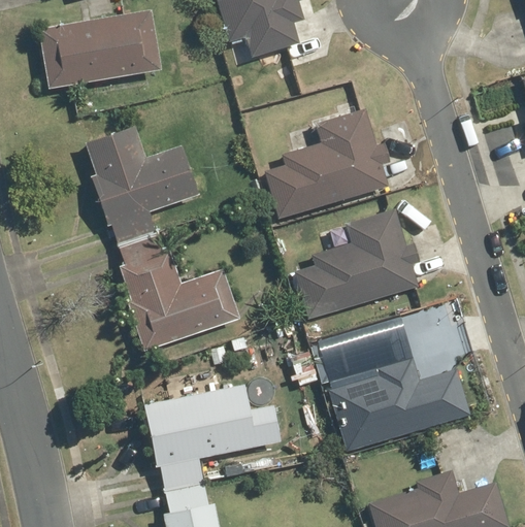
[(255,57),(300,44),(294,21),(302,18),(298,1),(302,0),(215,0),(227,44),(251,38),(255,57)]
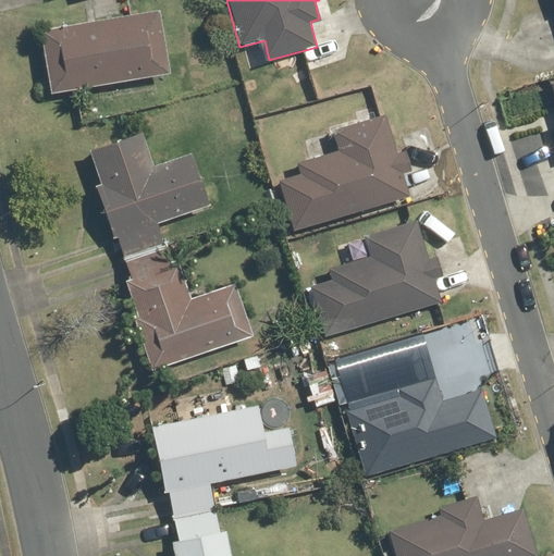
[(60,29),(41,32),(49,91),(170,75),(161,9),(60,23),(60,29)]
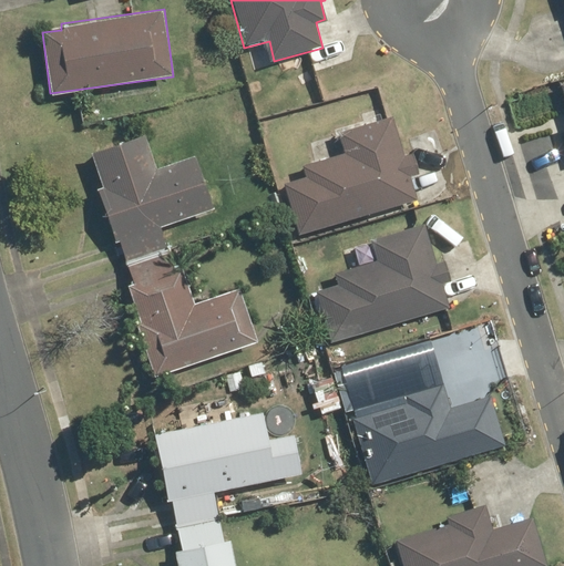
[(307,178),(286,185),(301,235),(417,199),(410,179),(420,176),(413,154),(406,156),(393,115),(338,132),(345,152),(304,165),(307,178)]
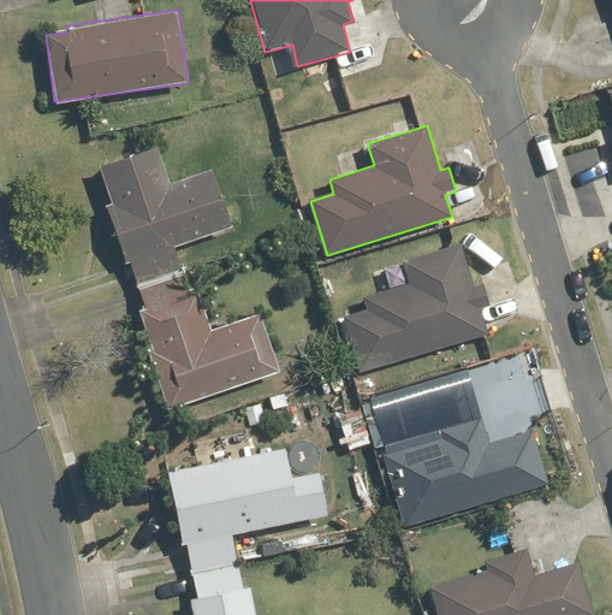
[(140,285),(185,270),(177,248),(232,229),(207,155),(170,167),(160,142),(99,163),(112,202),(102,205),(123,262),(131,260),(140,285)]
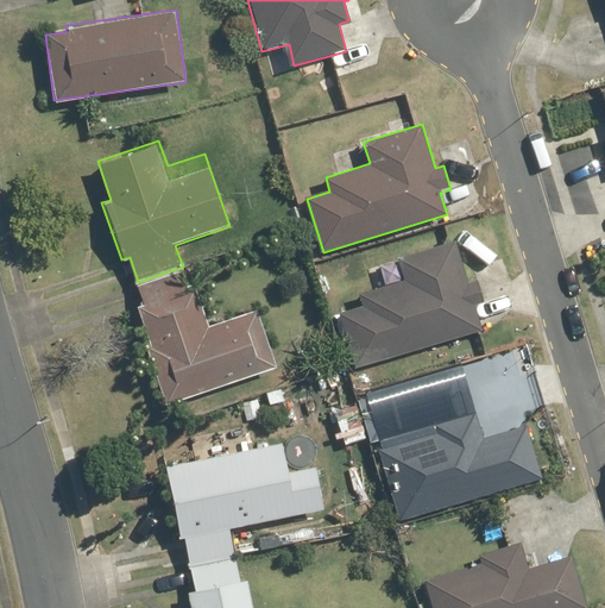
[(364,304),(341,311),(359,369),(481,331),(473,305),(483,301),(474,277),(465,280),(453,242),(396,259),(402,280),(360,293),(364,304)]
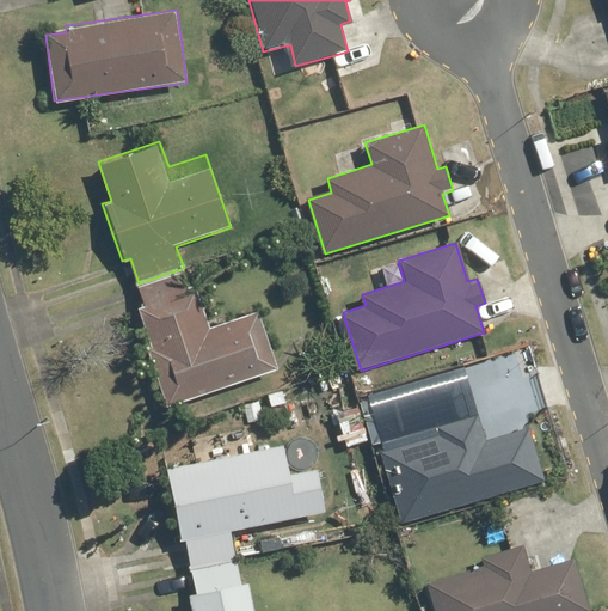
[(276,367),(255,310),(212,327),(190,270),(131,293),(152,344),(143,348),(166,409),(276,367)]
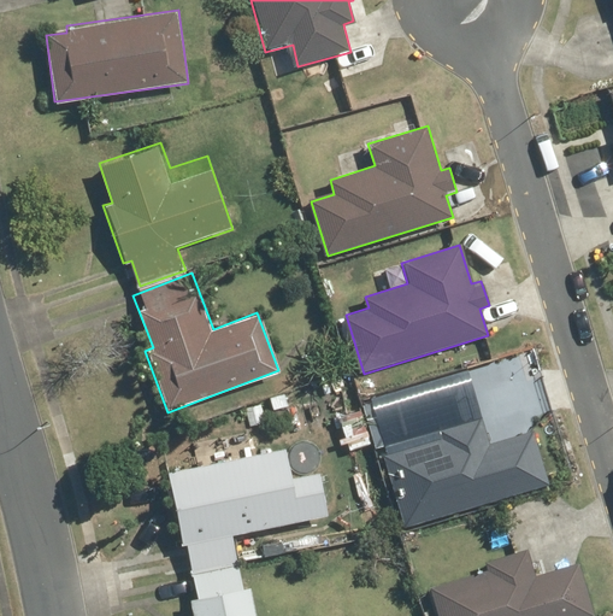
[(438,440),(389,456),(410,523),(548,481),(531,428),(491,440),(483,415),(436,429),(438,440)]
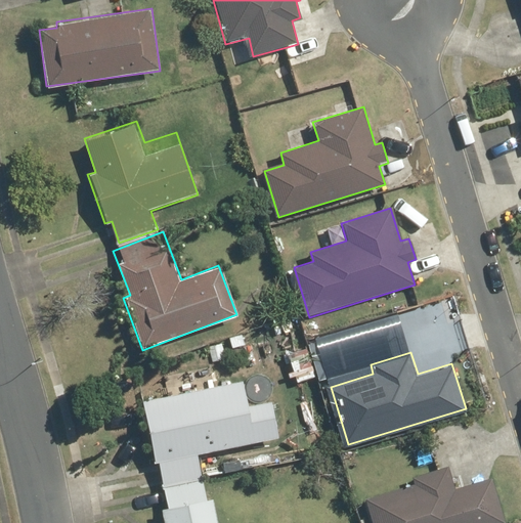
[(163,485),(205,478),(201,454),(280,440),(273,400),(250,404),(246,379),(142,401),(154,464),(159,463),(163,485)]
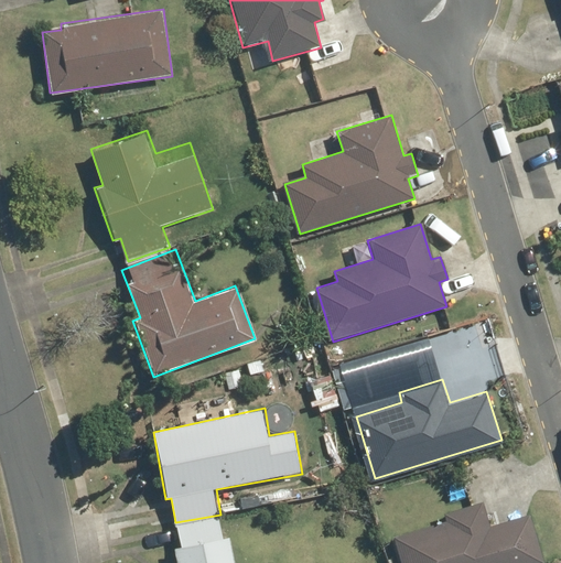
[(446,520),(392,538),(400,562),(539,562),(543,562),(529,513),(489,526),(482,500),(444,512),(446,520)]
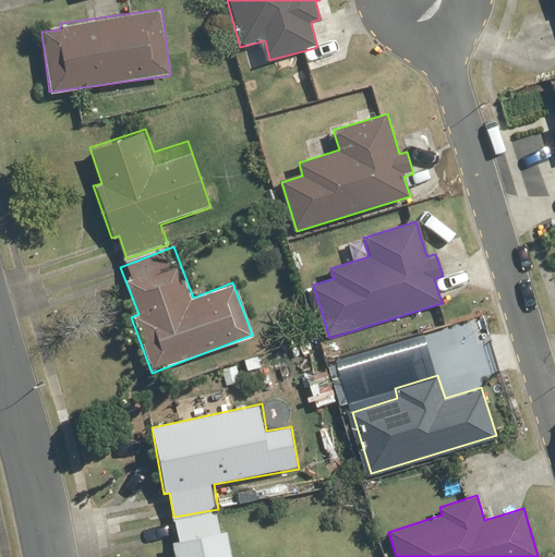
[(219,556),(216,534),(172,542),(175,556),(219,556)]
